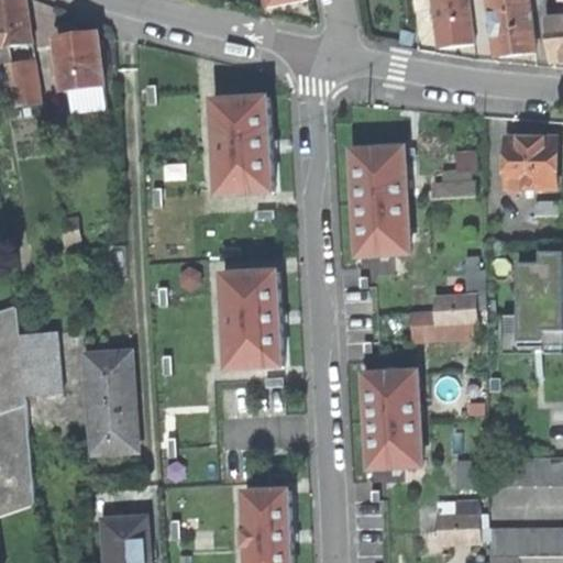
[(0,48),(11,47),(34,44),(28,0),(11,0),(7,1),(0,1),(0,48)]
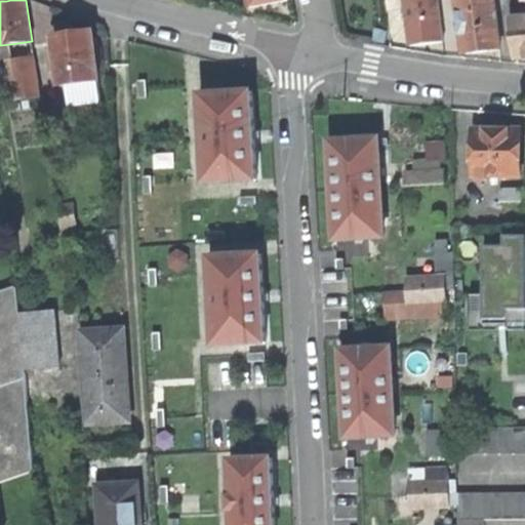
[(444,41),(438,0),(404,0),(411,46),(429,43),(444,41)]
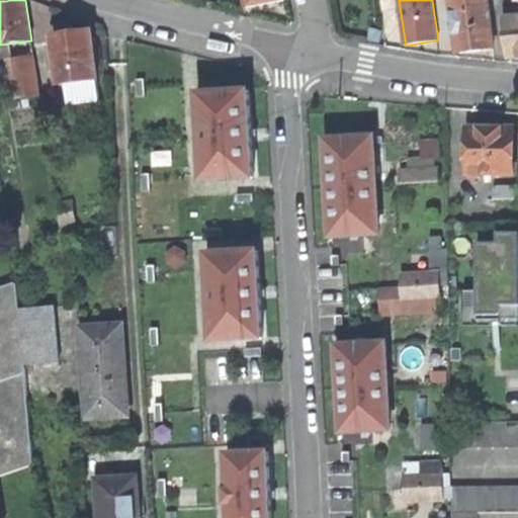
[(495,50),(488,0),(450,0),(457,54),(476,52),(495,50)]
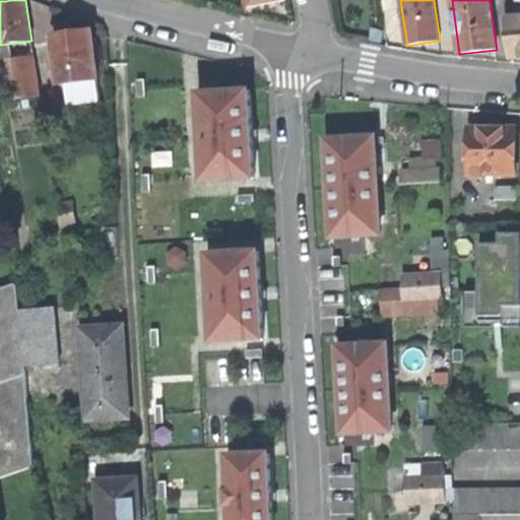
[(519,16),(506,18),(510,59),(519,57),(519,16)]
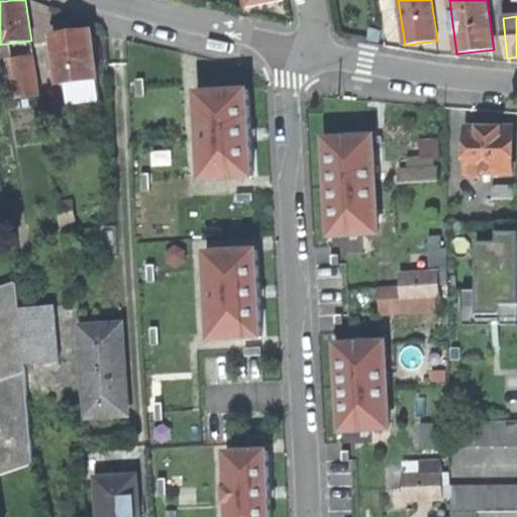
[(65,84),(98,80),(91,31),(72,34),(54,36),(55,47),(48,48),(52,72),(59,71),(60,85),(65,84)]
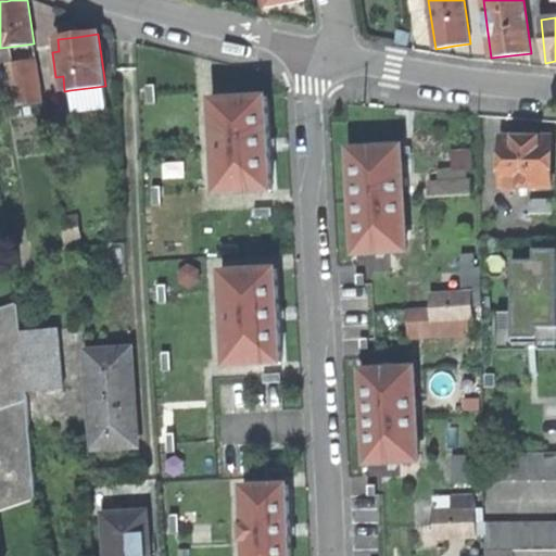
[(11,47),(0,48),(0,62),(13,60),(11,47)]
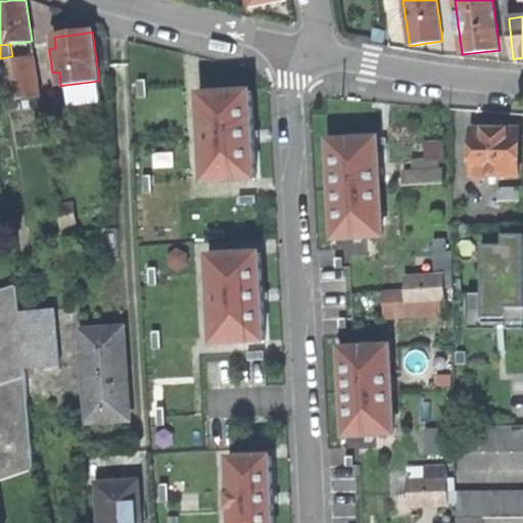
[(27,99),(40,97),(35,57),(22,58),(27,99)]
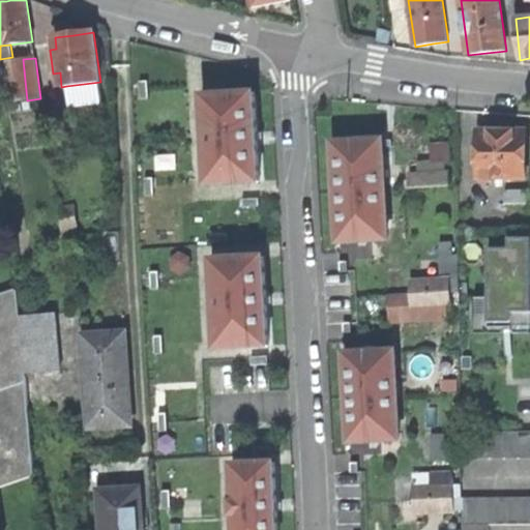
[(15,101),(27,100),(23,59),(9,61),(15,101)]
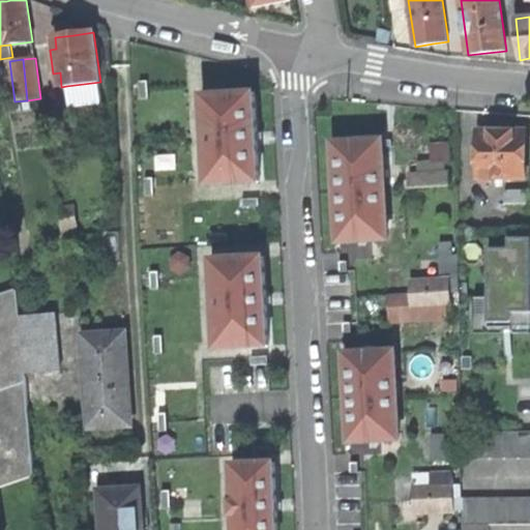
[(100,82),(66,86),(69,109),(102,105),(100,82)]
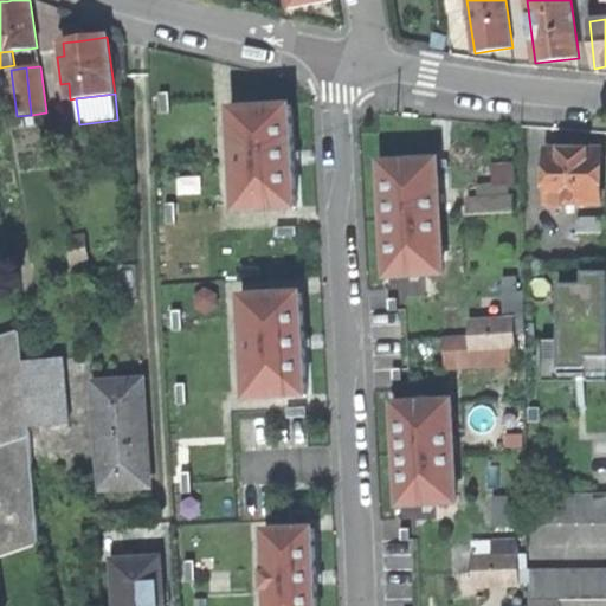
[(238,212),(297,208),(294,158),(291,107),(232,110),(238,212)]
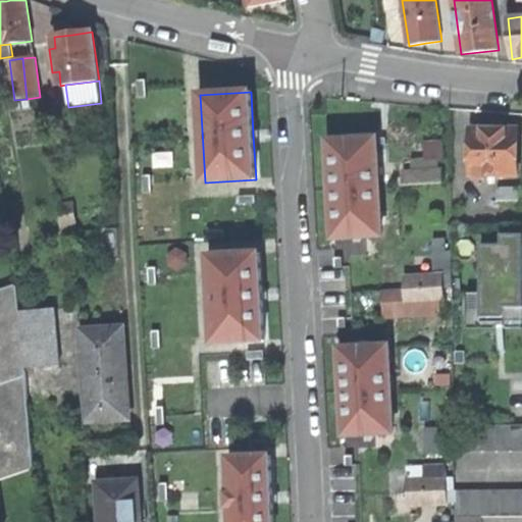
[(484,179),(484,175),(518,175),(519,129),(489,129),(472,129),(471,175),(475,175),(475,179),(484,179)]
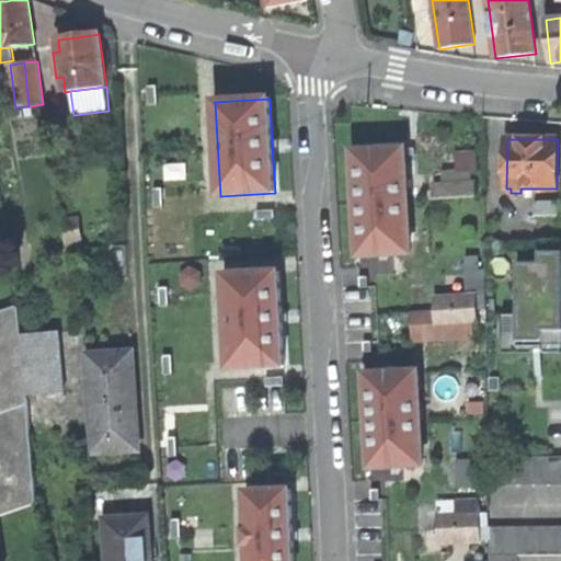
[(355,151),(357,204),(408,202),(405,149),(380,150),(355,151)]
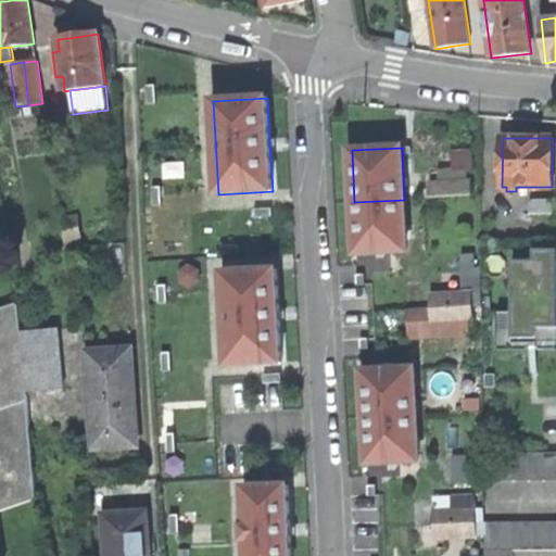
[(479,156),(453,159),(453,171),(480,169),(479,156)]
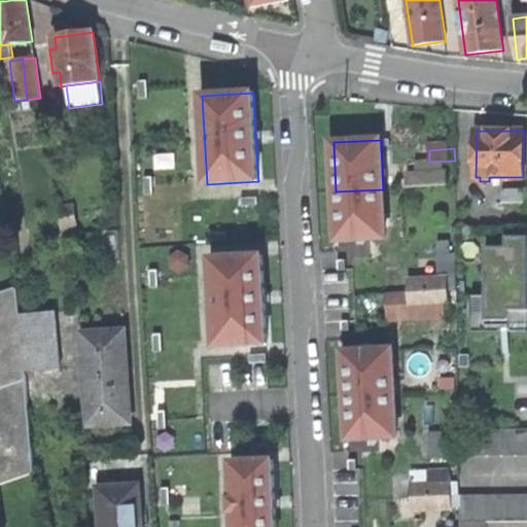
[(408,187),(448,185),(447,173),(408,175),(408,187)]
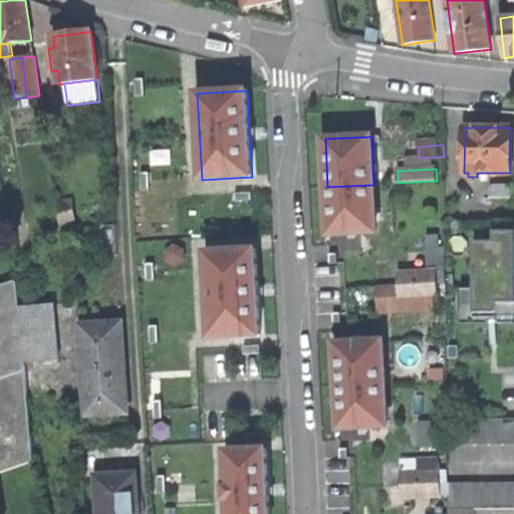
[(329,235),(375,233),(373,185),(327,187),(328,212),(329,235)]
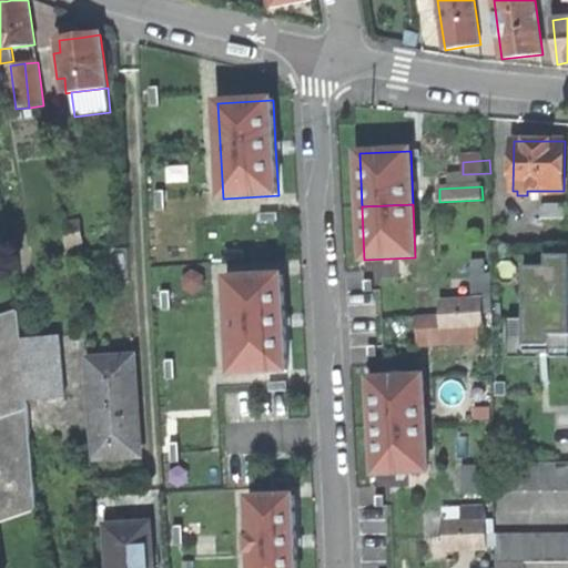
[(567,205),(544,205),(544,221),(567,221),(567,205)]
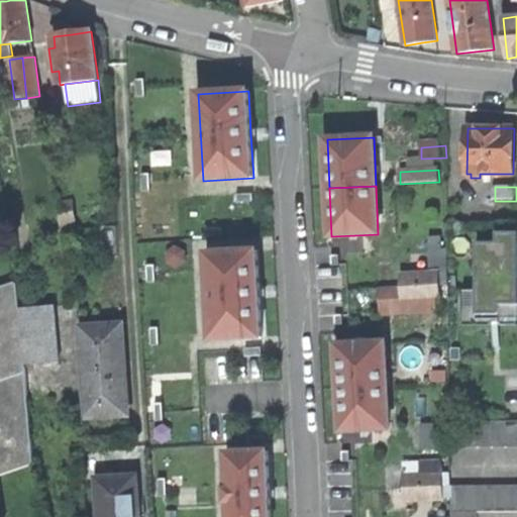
[(73,201),(57,203),(61,230),(68,228),(68,224),(76,222),(73,201)]
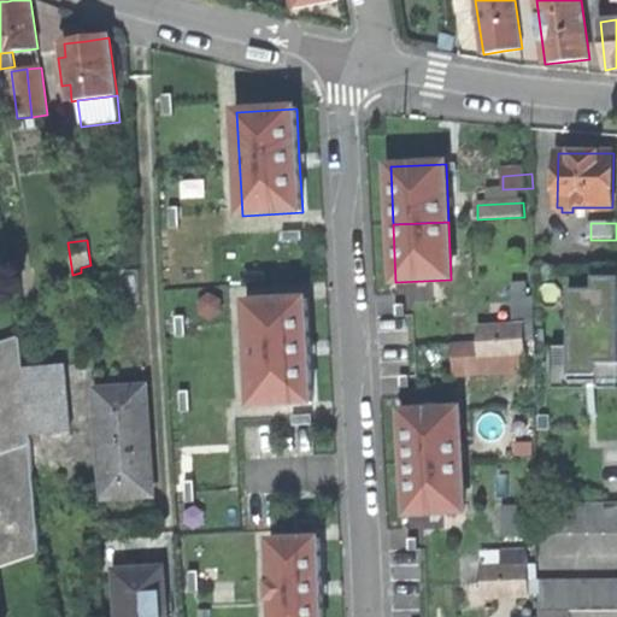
[(593,291),(568,291),(569,352),(569,364),(597,364),(616,363),(616,277),(593,278),(593,291)]
